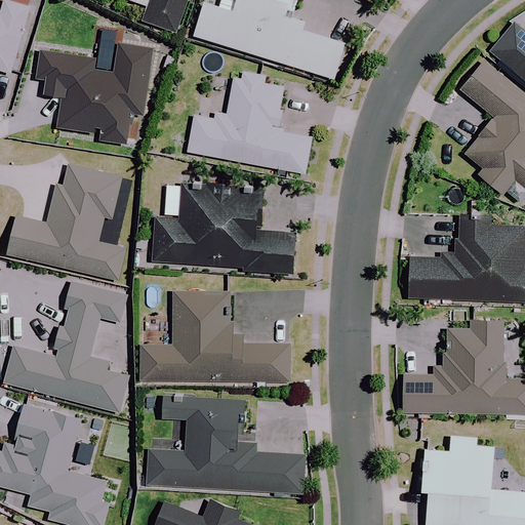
[(0,71),(11,74),(31,7),(6,0),(1,15),(0,14),(0,71)]
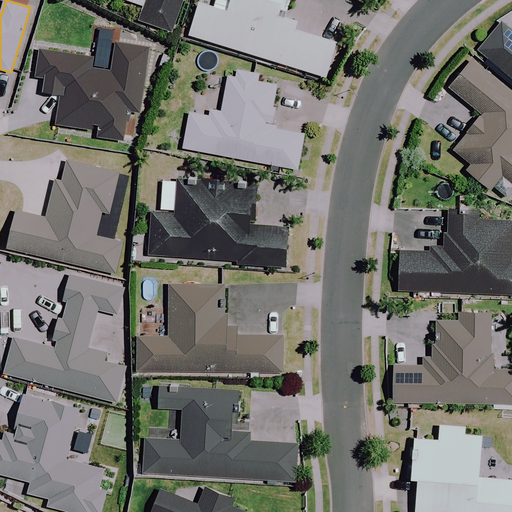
[(185,0),(124,0),(146,7),(141,22),(174,33),(185,0)]
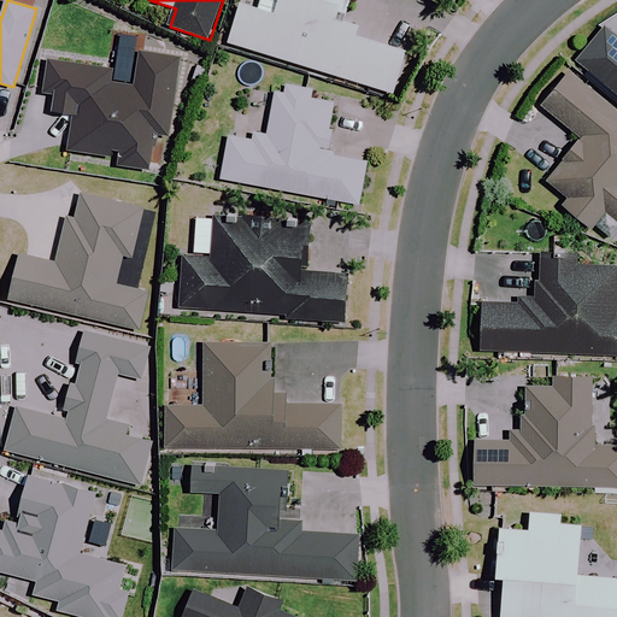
[(351,0),(260,0),(259,9),(240,3),(228,42),(394,93),(406,51),(357,35),(360,25),(345,21),(351,0)]
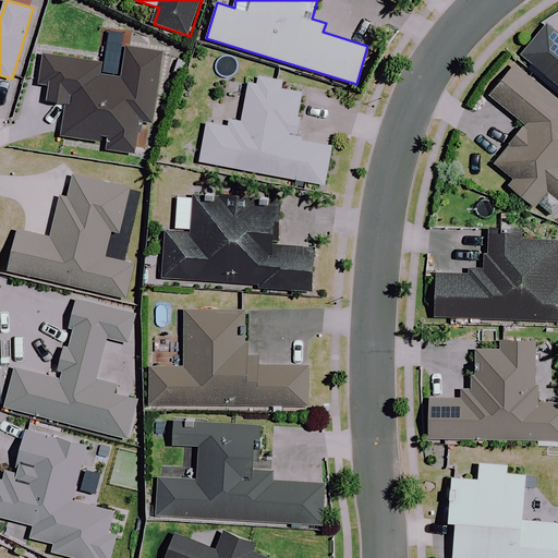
[(557,35),(547,26),(521,58),(557,88),(557,35)]
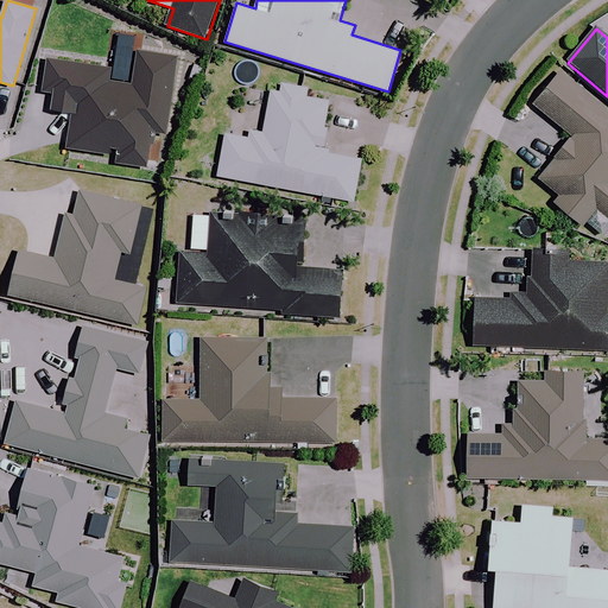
[(112,31),(106,68),(50,58),(44,95),(57,97),(54,113),(74,116),(69,151),(119,158),(118,165),(147,170),(153,137),(165,138),(177,57),(139,51),(143,35),(118,31),(112,31)]
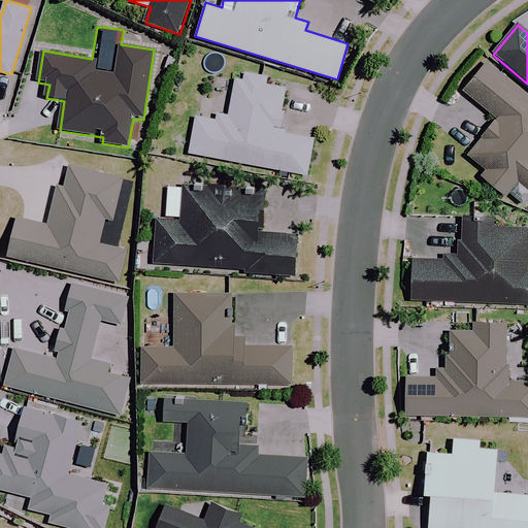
[(527,96),(487,62),(463,90),(497,118),(467,154),(487,170),(483,175),(507,196),(518,183),(527,191),(527,96)]
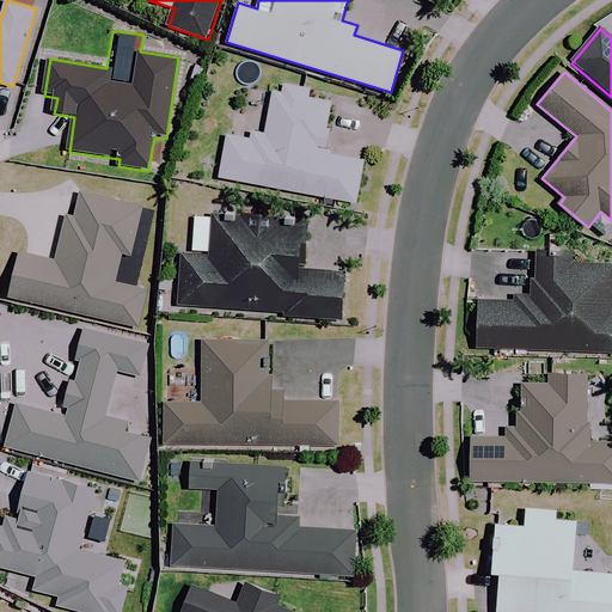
[(310,90),(283,85),(282,93),(274,95),(265,142),(227,135),(220,177),(320,196),(319,204),(334,207),(335,199),(356,202),(365,160),(323,152),(332,103),(308,98),(310,90)]
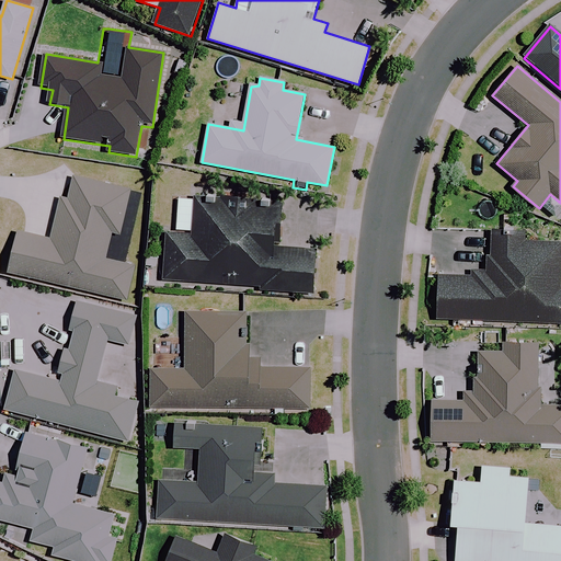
[(132,193),(71,179),(56,241),(19,232),(9,272),(125,299),(133,266),(107,260),(113,232),(121,235),(132,193)]
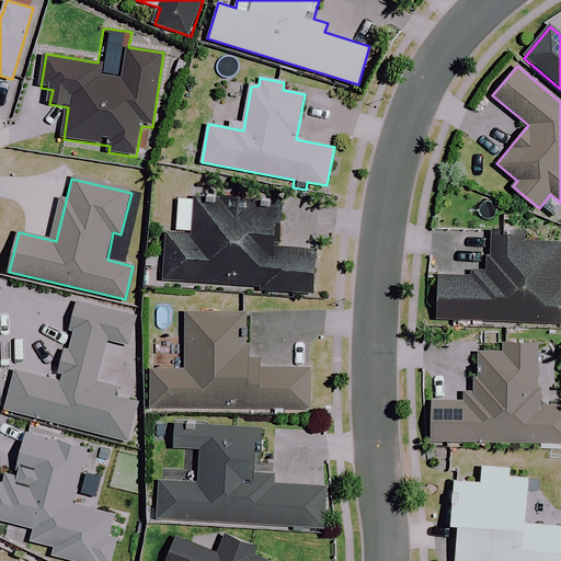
[(227,191),(227,199),(197,196),(193,236),(169,232),(164,278),(316,294),(319,251),(279,248),(284,205),(254,202),(255,193),(227,191)]
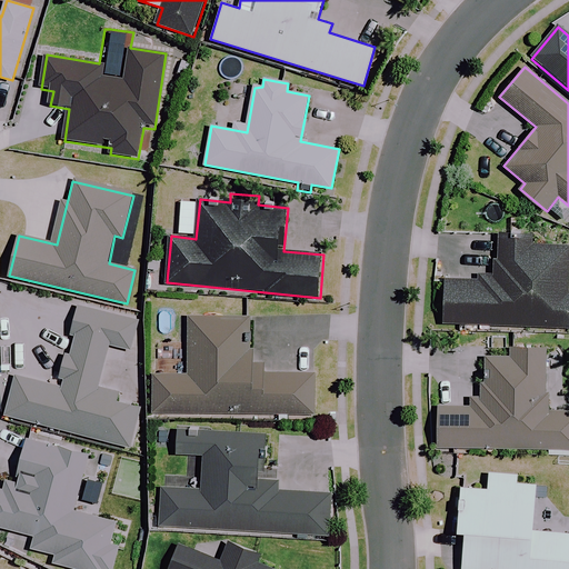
[(568,259),(568,243),(499,241),(498,281),(445,279),(442,323),(568,327),(568,290),(568,291),(568,259)]
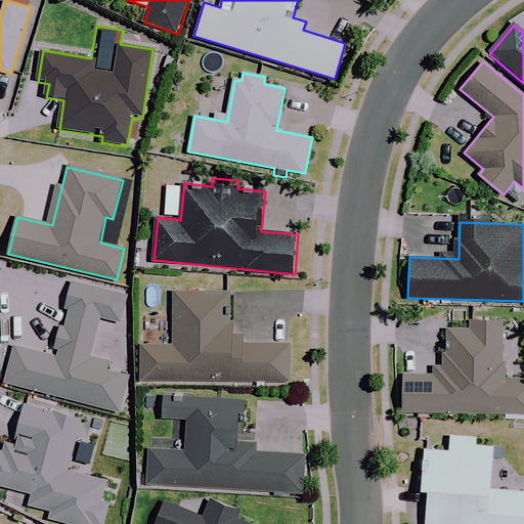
[(233,333),(234,293),(175,292),(174,345),(142,345),(142,380),(292,381),(292,344),(241,343),(241,333),(233,333)]
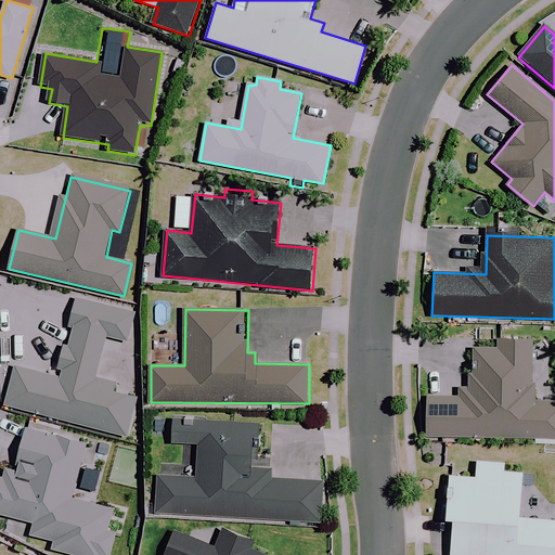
[(554,400),(531,400),(533,345),(477,343),(475,398),(426,396),(425,435),(554,439),(554,400)]
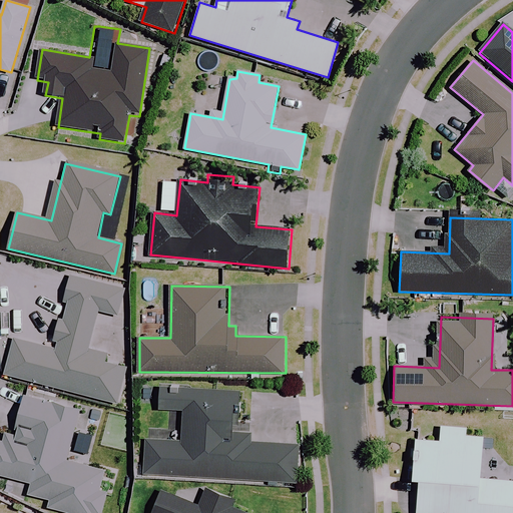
[(254,442),(255,430),(235,429),(236,420),(241,421),(243,389),(160,385),(159,409),(184,410),(183,435),(146,433),(144,475),(297,482),(299,444),(254,442)]
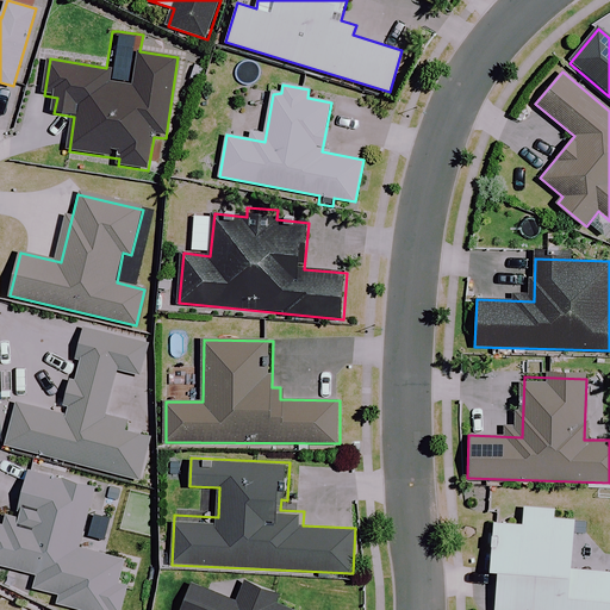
[(0,518),(0,564),(38,573),(35,587),(61,593),(58,603),(88,609),(123,609),(129,586),(119,584),(125,559),(80,548),(95,487),(30,472),(17,523),(0,518)]
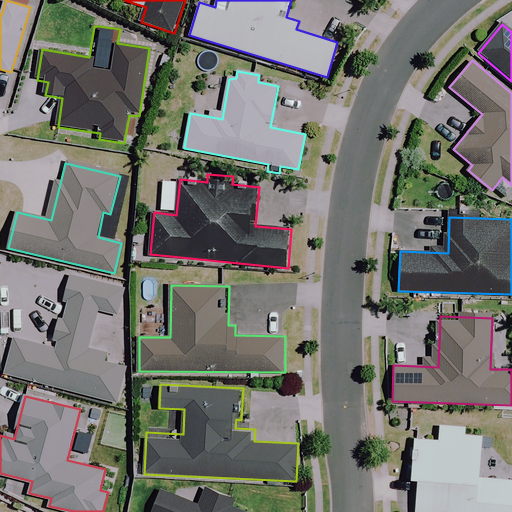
[(466,426),(440,425),(439,439),(414,438),(413,479),(418,479),(417,511),(430,511),(511,511),(511,478),(480,478),(482,436),(466,435),(466,426)]
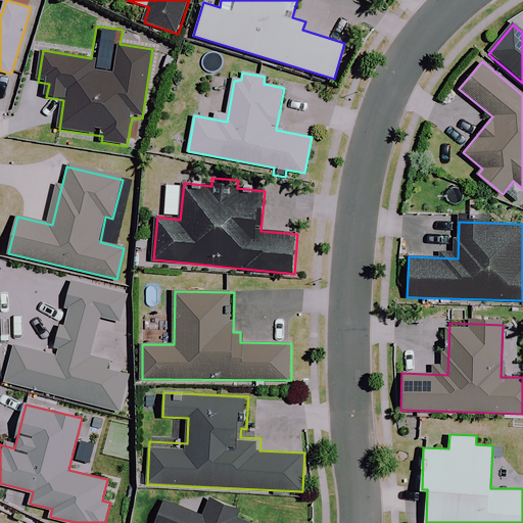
[(251,522),(247,521),(249,515),(210,500),(204,515),(164,500),(155,522),(251,522)]
